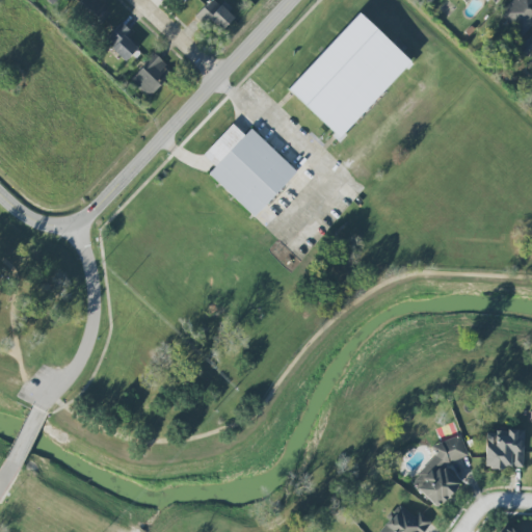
[(108,11),(96,0),(80,0),(74,7),(95,26),(108,11)]
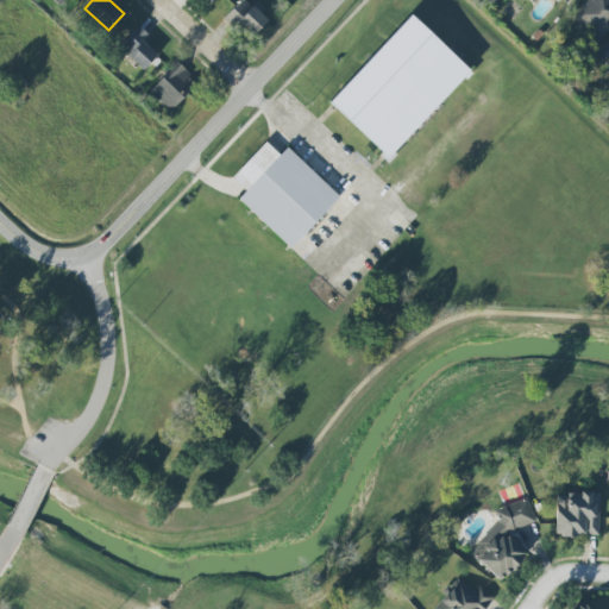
[(240,0),(224,18),(234,29),(240,23),(253,36),(268,20),(245,0),(240,0)]
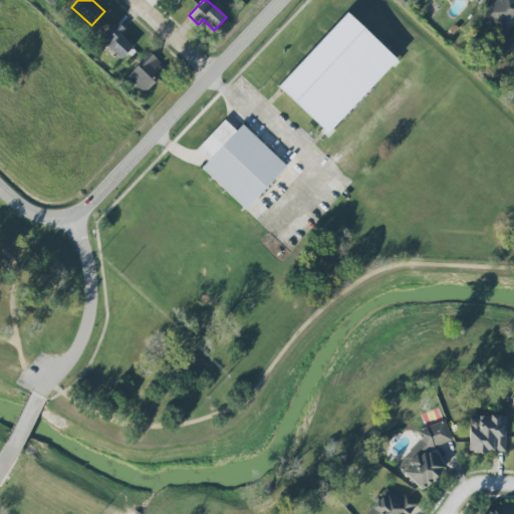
[(513,11),(509,6),(513,0),(494,0),(483,13),(505,34),(513,25),(513,11)]
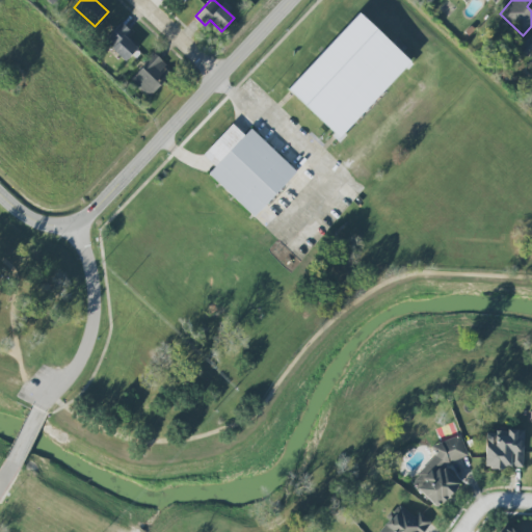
[(410,61),(358,14),(287,90),(339,139),(410,61)]
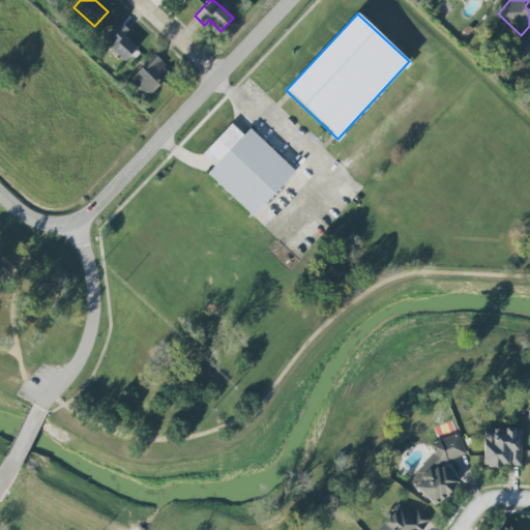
[(138,48),(125,36),(130,31),(121,23),(104,40),(124,61),(138,48)]
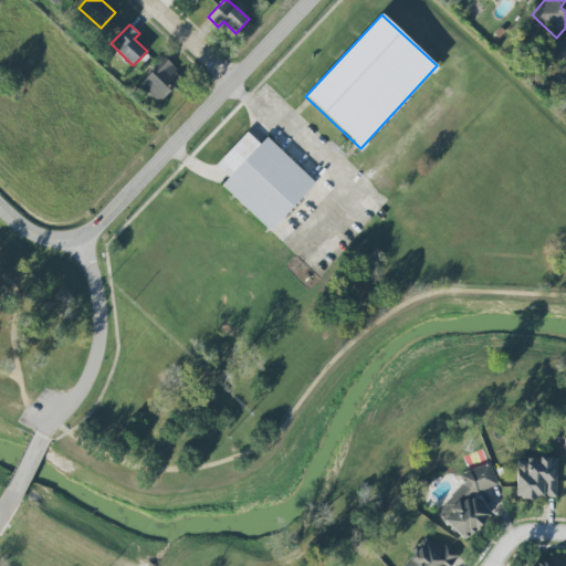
[(159,103),(184,76),(163,59),(139,84),(159,103)]
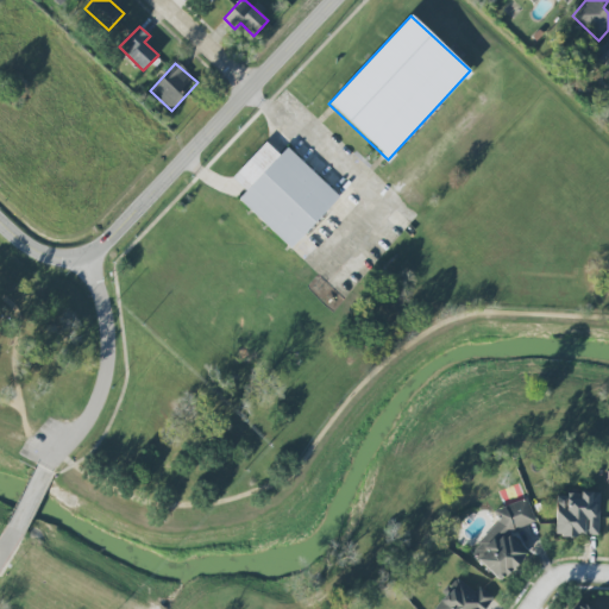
[(238,199),(290,249),(339,198),(287,148),(280,156),(265,143),(232,177),(246,192),(238,199)]
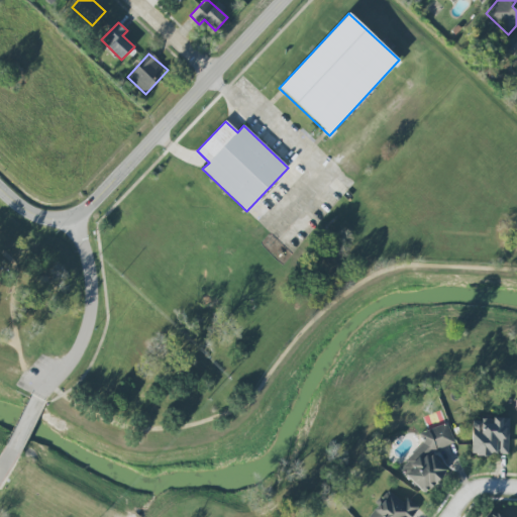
[(472,454),(508,454),(509,418),(482,417),(481,424),(473,424),(472,454)]
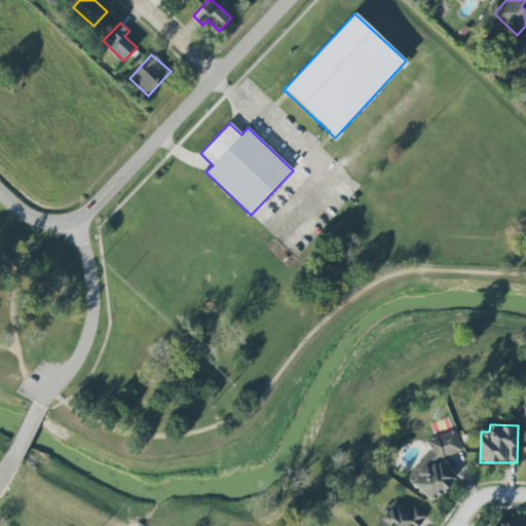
[(462,451),(455,430),(427,441),(430,450),(409,471),(414,485),(431,502),(455,480),(437,460),(462,451)]
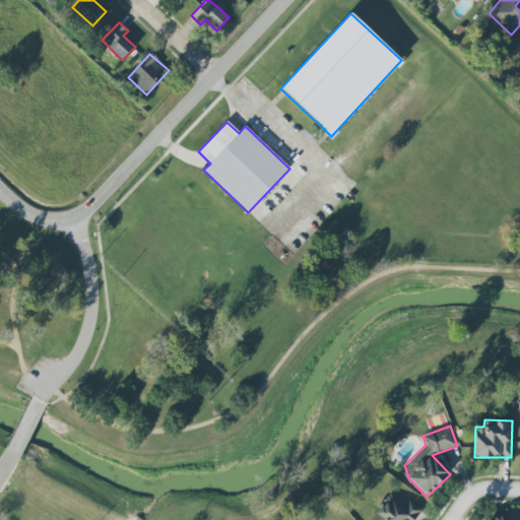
[(371,519),(413,519),(421,511),(408,501),(405,506),(391,495),(371,519)]
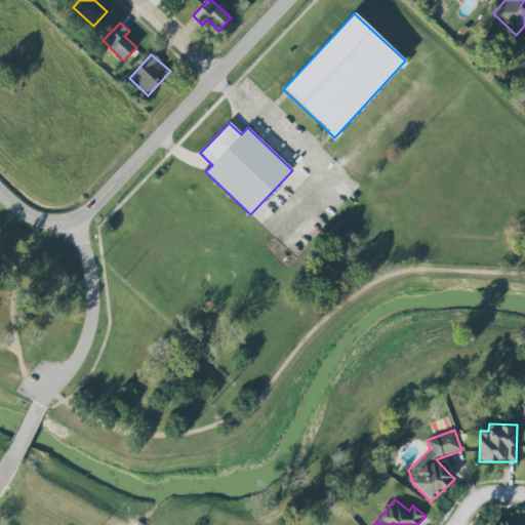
All buildings are outlined.
